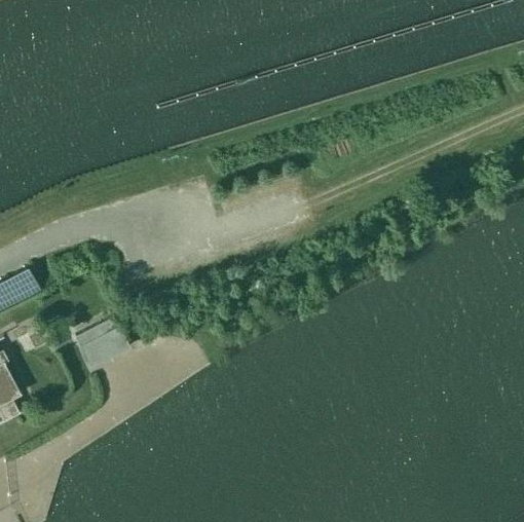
[(132,346),(119,326),(114,317),(76,336),(81,346),(94,368),(132,346)]
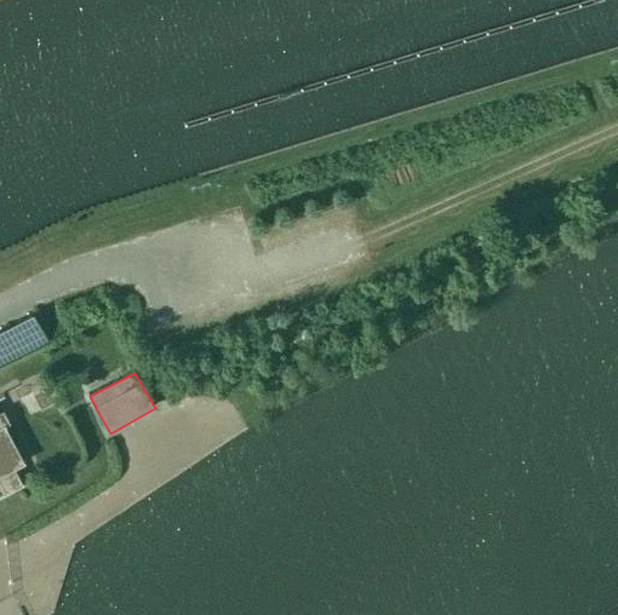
[(34,398),(28,388),(15,395),(21,404),(34,398)]
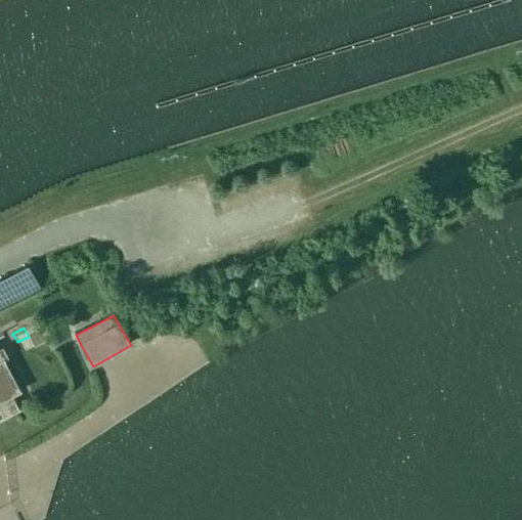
[(44,346),(39,335),(27,340),(33,351),(44,346)]
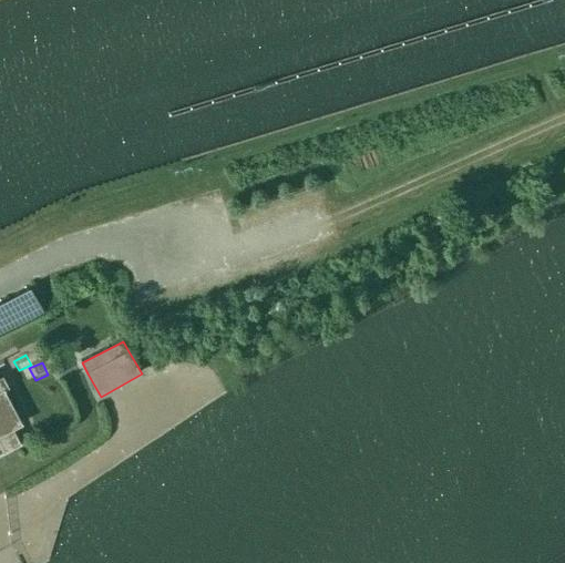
[(0,442),(7,454),(23,446),(22,443),(21,444),(14,430),(24,425),(23,422),(21,423),(6,392),(10,390),(4,378),(0,380),(0,442)]
